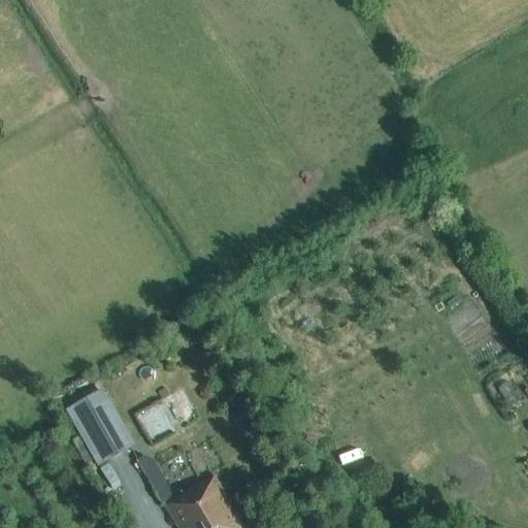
[(101,385),(64,405),(97,463),(134,442),(101,385)]
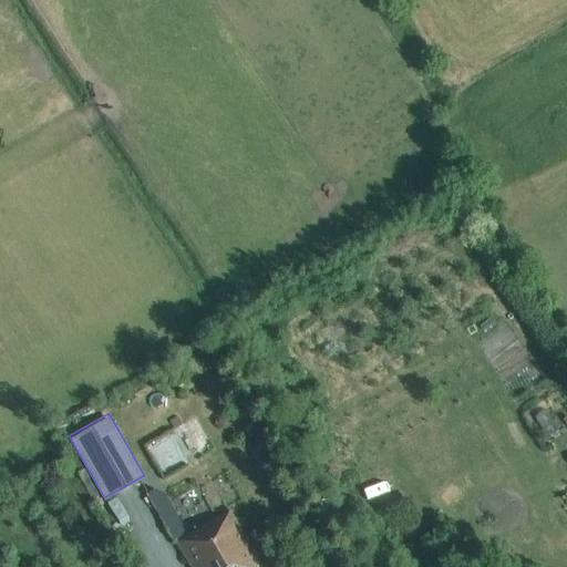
[(193,415),(182,422),(189,437),(202,431),(193,415)]
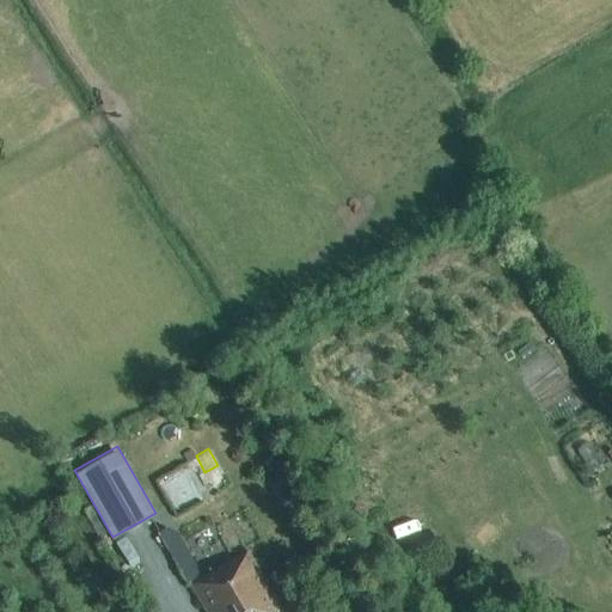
[(287,459),(269,470),(277,482),(294,472),(287,459)]
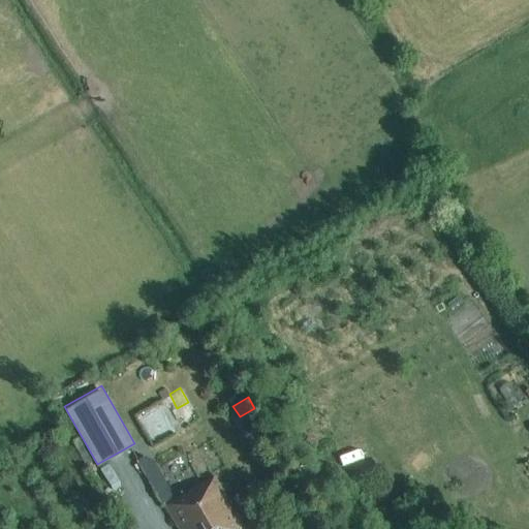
[(139,414),(155,443),(178,432),(162,402),(139,414)]
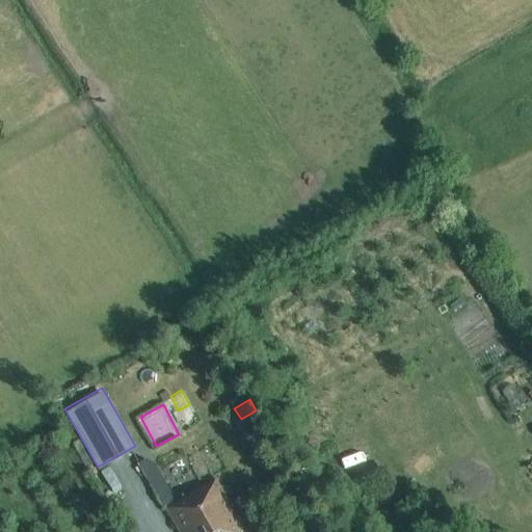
[(244,531),(216,481),(166,510),(178,531),(244,531)]
